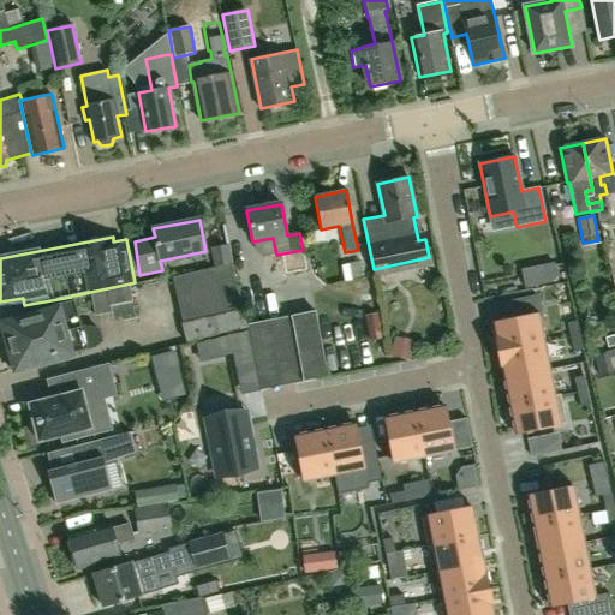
[(214,268),(231,264),(227,245),(210,249),(214,268)]
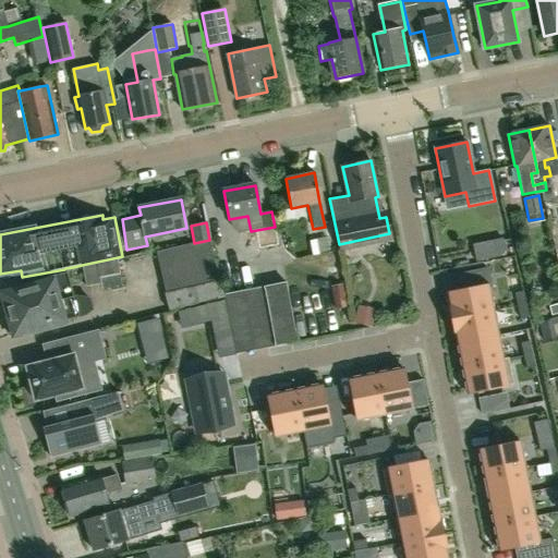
[(166,295),(220,282),(210,240),(209,240),(194,243),(156,252),(166,295)]
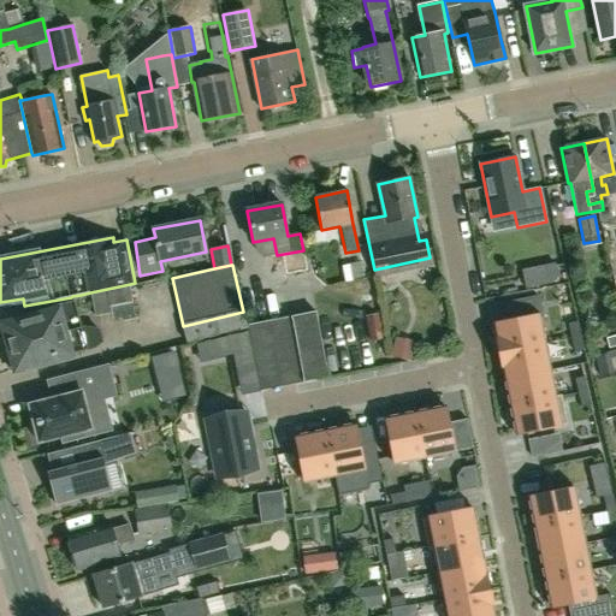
[(526,289),(558,282),(556,265),(543,267),(543,271),(523,274),(526,289)]
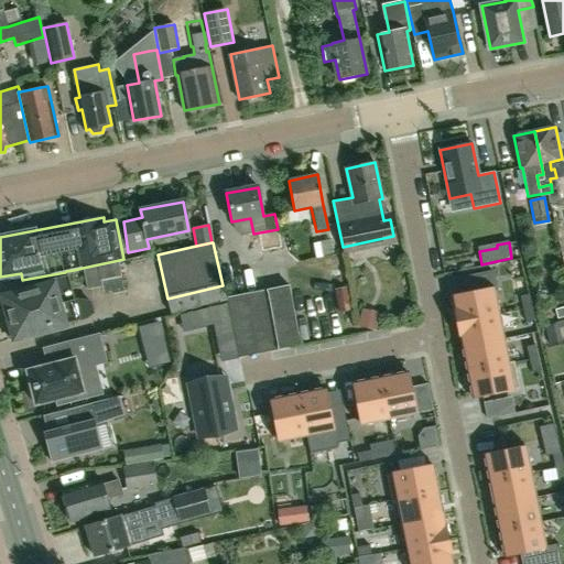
[(119,260),(83,268),(87,290),(102,286),(101,280),(122,277),(119,260)]
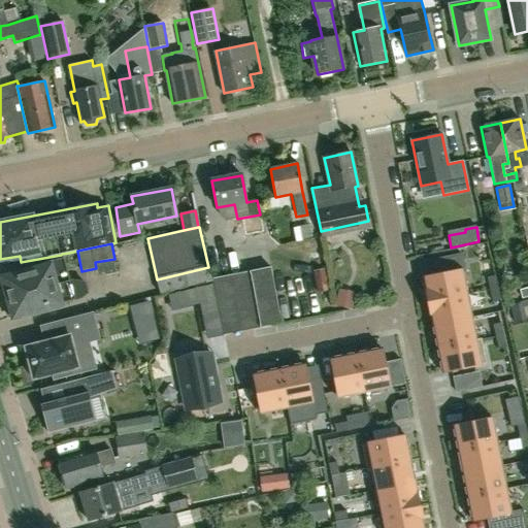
[(428,302),(467,294),(462,272),(465,271),(462,256),(433,261),(435,271),(422,274),(428,302)]
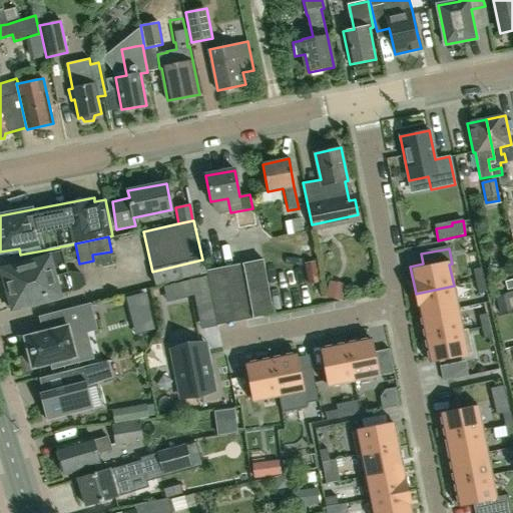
[(2,272),(0,272),(0,277),(9,309),(12,308),(13,309),(58,296),(79,291),(86,286),(83,274),(66,272),(61,250),(46,254),(47,259),(2,271),(2,272)]
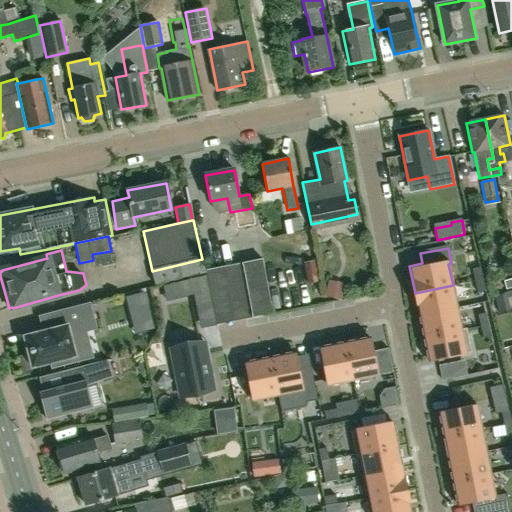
[(206,270),(207,272),(207,275),(210,290),(217,324),(273,313),(262,259),(206,270)]
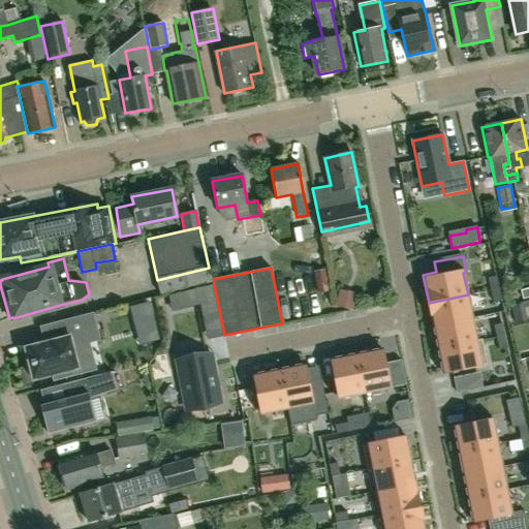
[(317,293),(330,291),(324,270),(313,272),(317,293)]
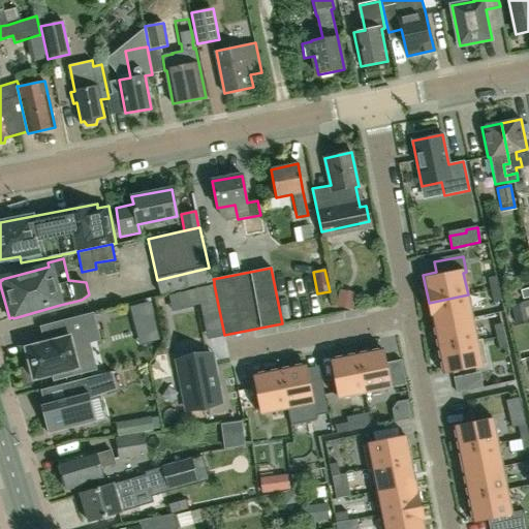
[(491,290),(499,288),(496,277),(488,279),(491,290)]
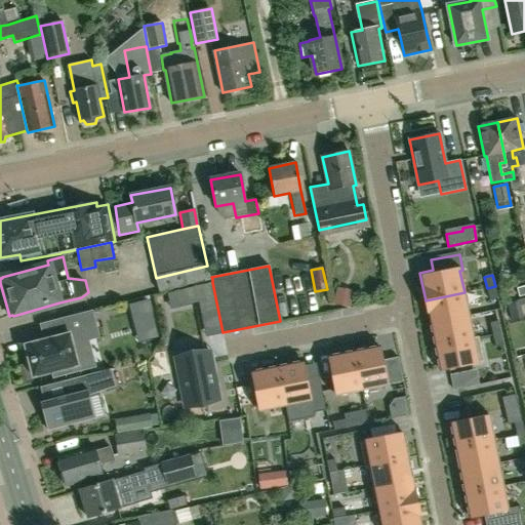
[(200,300),(215,297),(212,282),(193,285),(196,301),(200,300)]
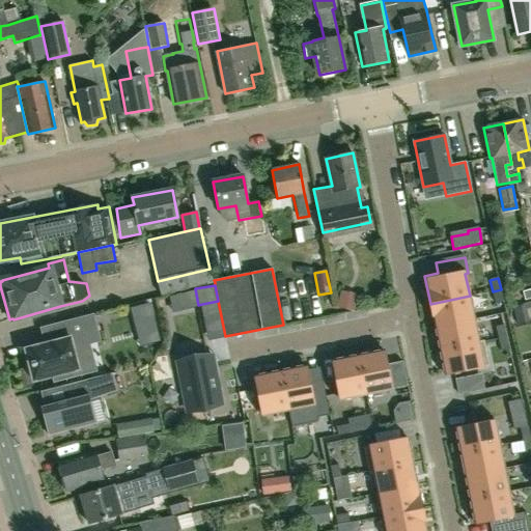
[(504,302),(501,289),(493,291),(496,304),(504,302)]
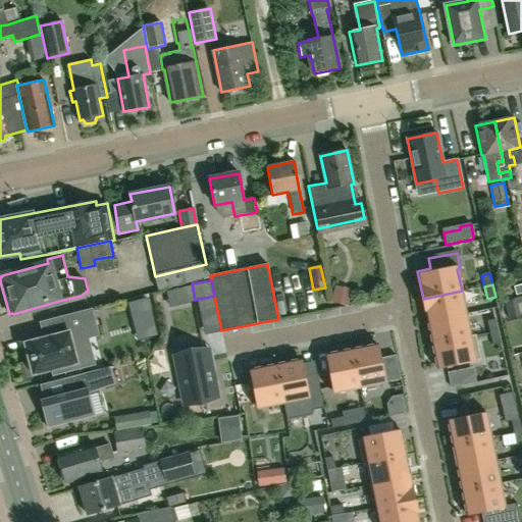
[(427,321),(466,314),(462,291),(423,299),(427,321)]
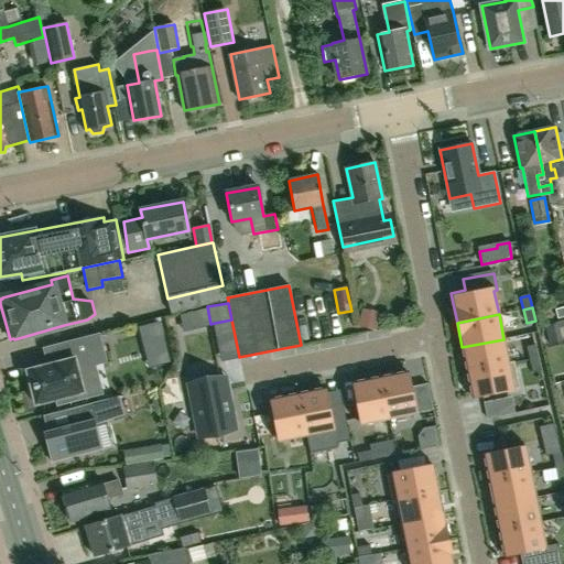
[(160,322),(138,327),(142,345),(164,339),(160,322)]
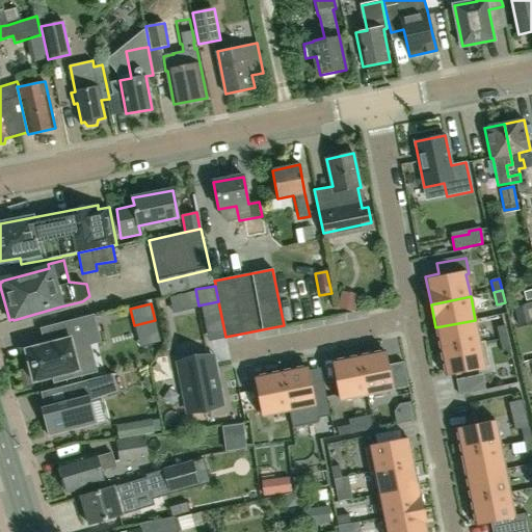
[(79,370),(73,349),(100,342),(94,314),(64,322),(69,339),(25,350),(26,354),(22,355),(27,374),(31,373),(33,382),(52,377),(54,382),(75,377),(73,372),(79,370)]
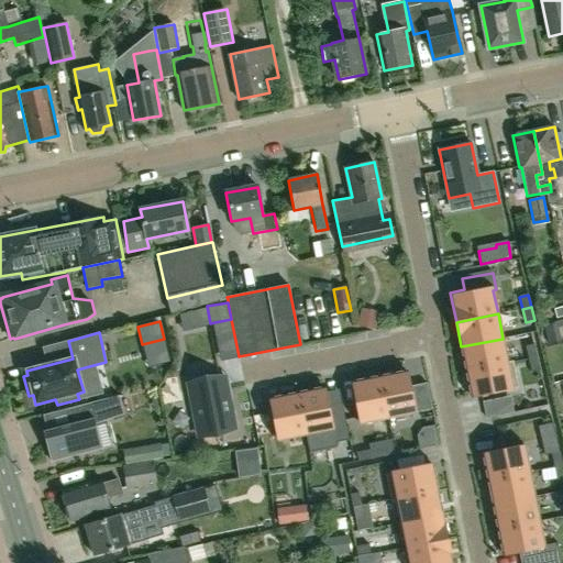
[(503,339),(461,346),(466,372),(508,363),(503,339)]
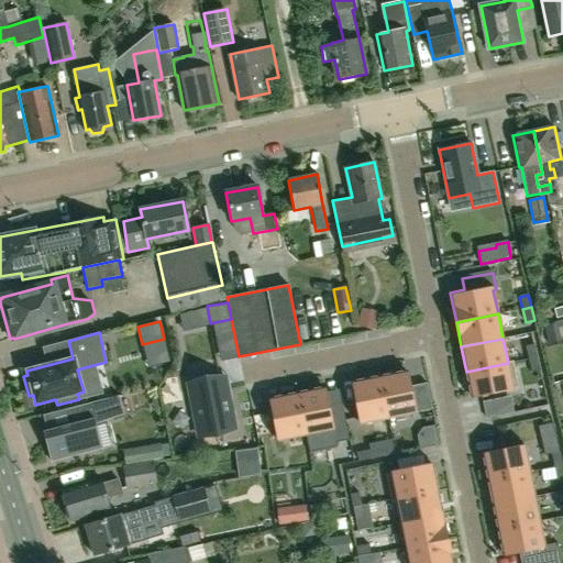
[(528,360),(537,357),(533,345),(526,348),(528,360)]
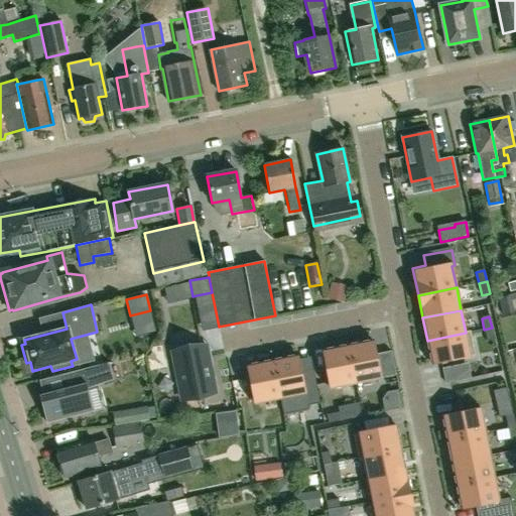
[(495,340),(492,328),(484,330),(487,341),(495,340)]
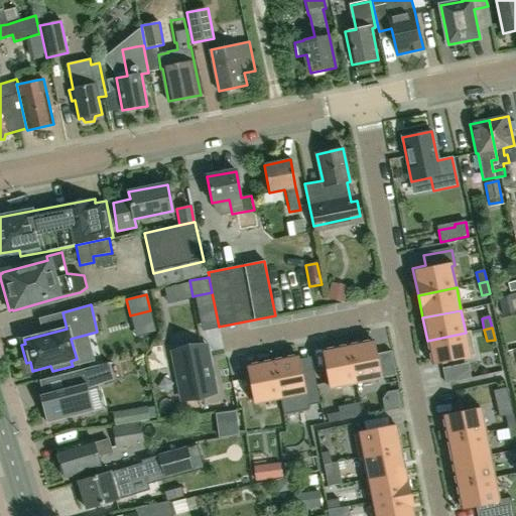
[(431,364),(475,355),(470,332),(466,333),(427,341),(431,364)]
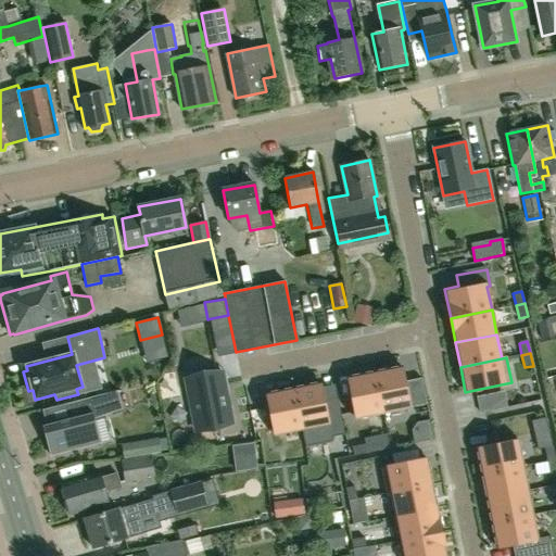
[(375,374),(382,414),(428,405),(422,379),(406,382),(403,368),(375,374)]
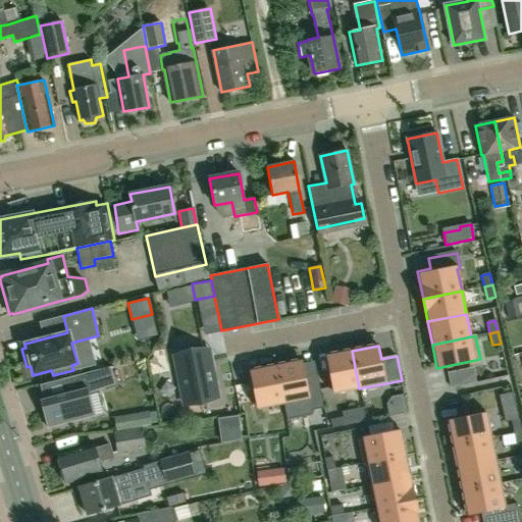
[(218,398),(208,349),(174,356),(184,405),(218,398)]
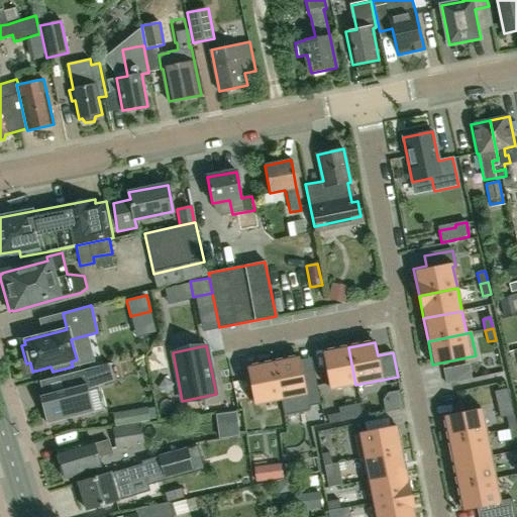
[(330,390),(355,385),(348,347),(322,352),(330,390)]
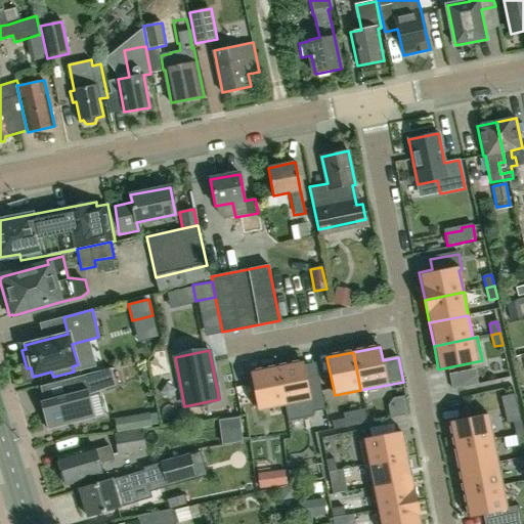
[(285,405),(311,400),(303,361),(276,367),(285,405)]
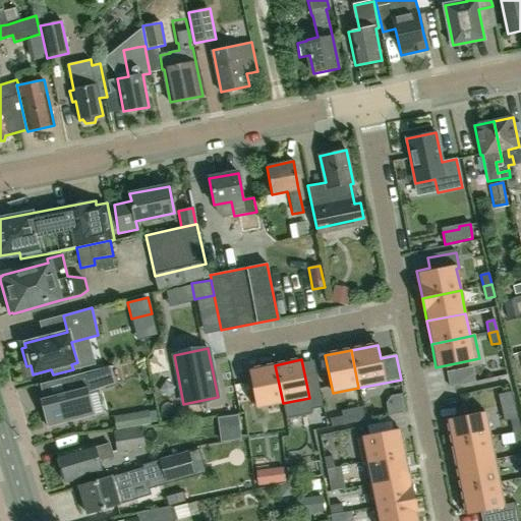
[(256,408),(283,403),(275,365),(248,370),(256,408)]
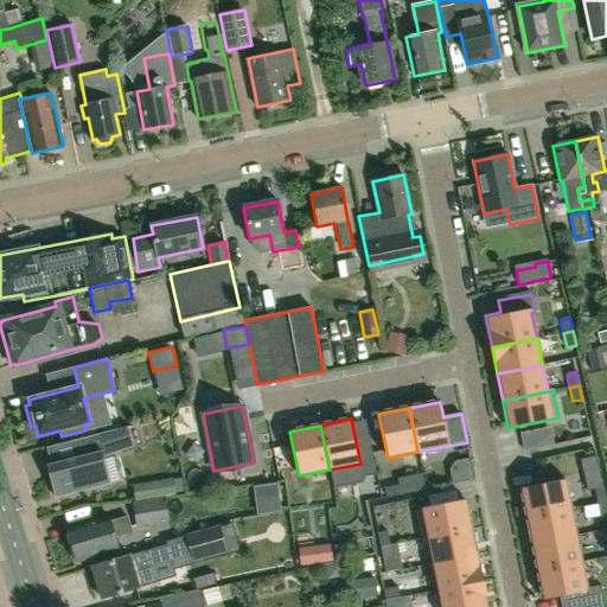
[(128,427),(72,441),(76,458),(46,465),(56,498),(110,484),(103,455),(134,447),(128,427)]
